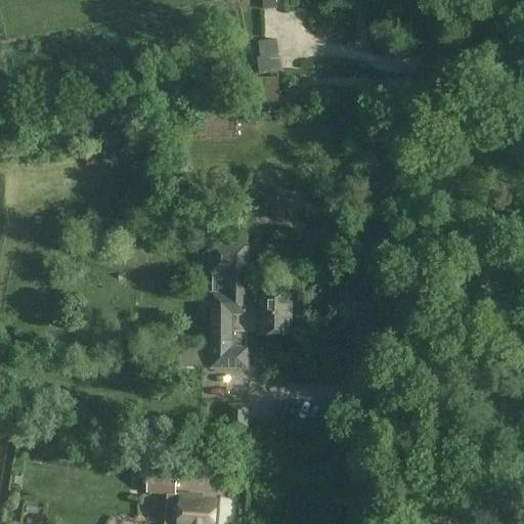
[(263,0),(264,11),(278,10),(276,0),(263,0)]
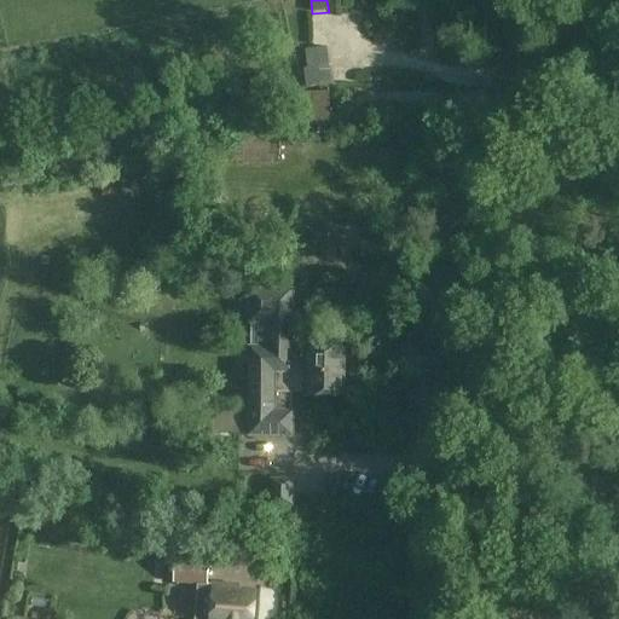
[(290,265),(337,267),(337,244),(291,242),(290,265)]
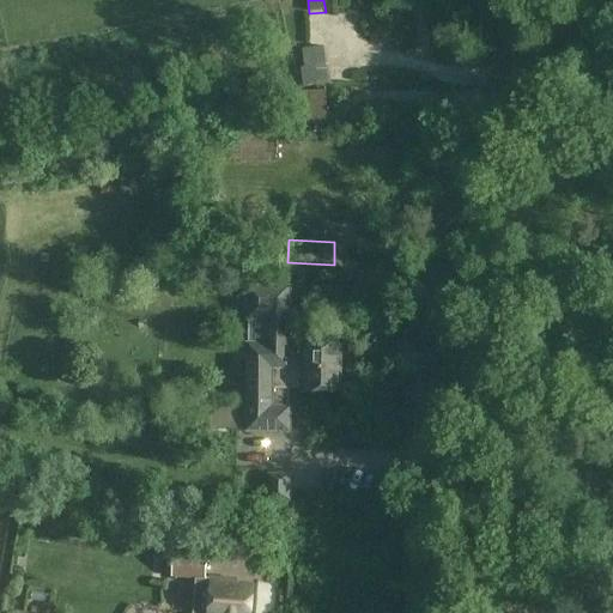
[(307,344),(307,345),(287,345),(287,285),(247,285),(247,317),(247,343),(246,432),(291,432),(292,390),(339,390),(339,344),(307,344)]
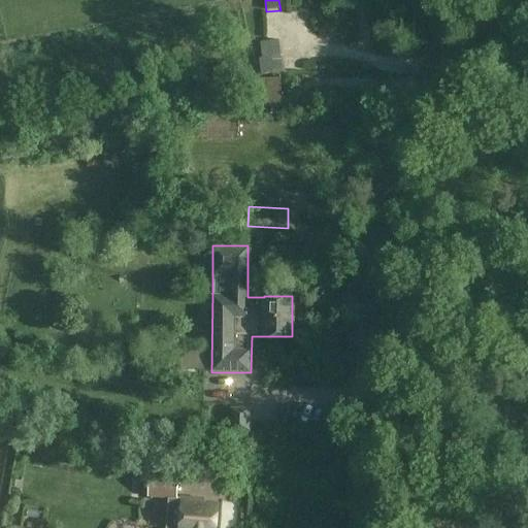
[(147,497),(176,499),(178,477),(150,475),(147,497)]
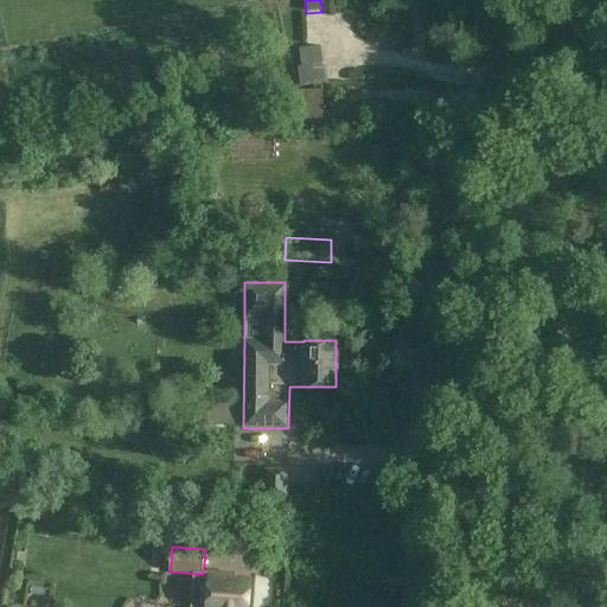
[(247,606),(249,580),(211,576),(208,606),(247,606)]
